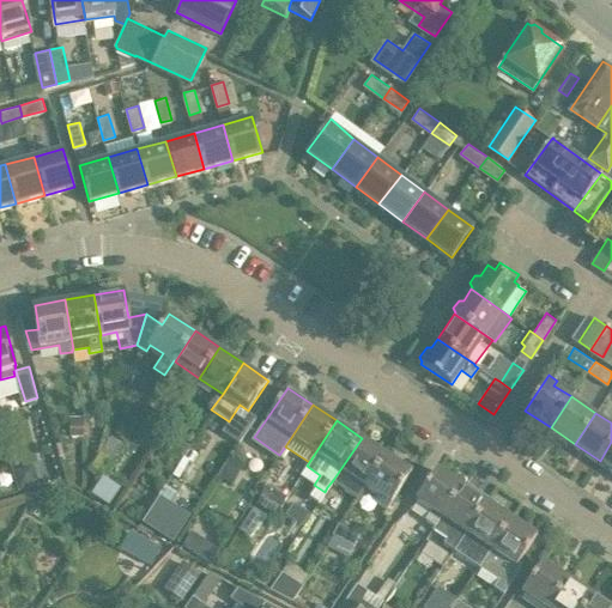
[(185,455),(191,444),(169,433),(163,445),(185,455)]
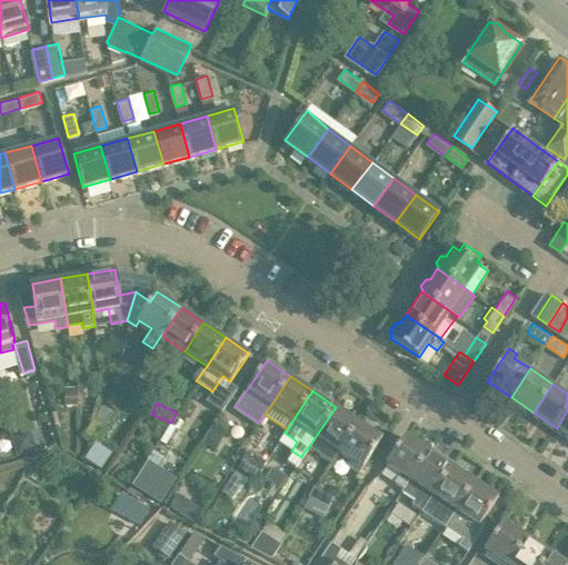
[(93,416),(105,424),(113,410),(102,404),(93,416)]
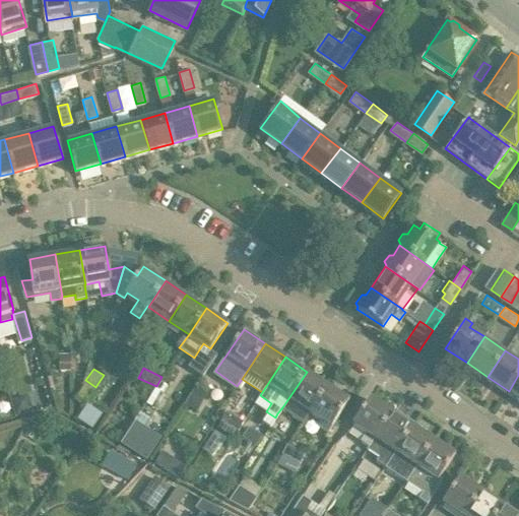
[(304,422),(310,411),(327,385),(307,372),(282,407),(304,422)]
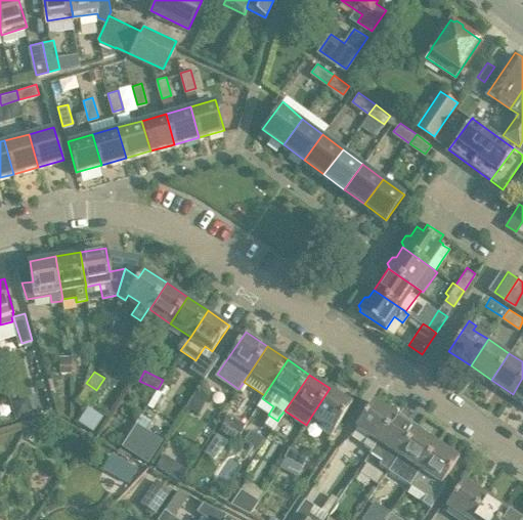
[(522,378),(513,394),(522,400),(522,378)]
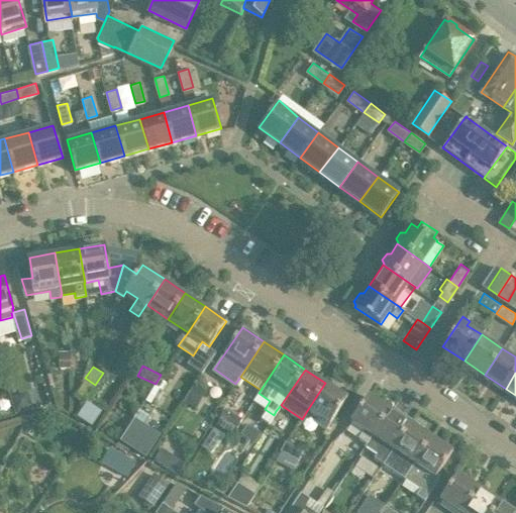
[(85,400),(95,385),(85,378),(75,393),(85,400)]
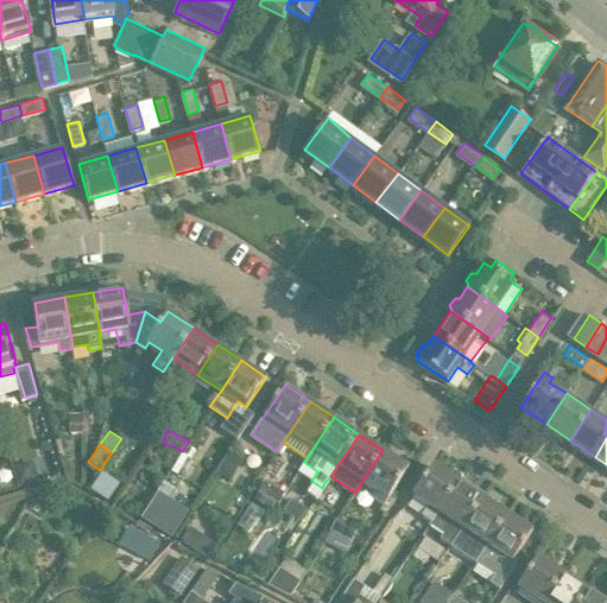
[(362,481),(375,490),(372,496),(384,503),(387,497),(409,468),(397,459),(399,456),(386,448),(384,451),(383,450),(362,481)]
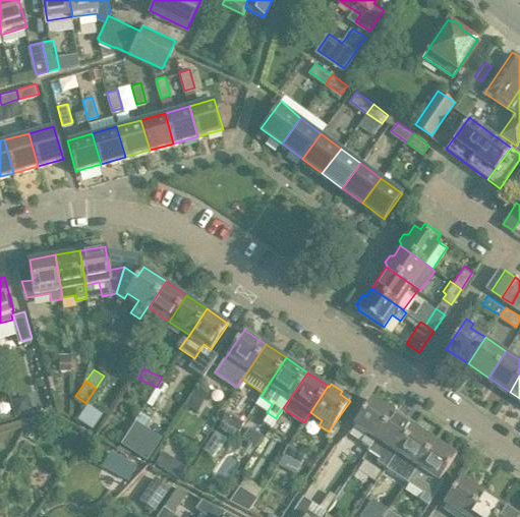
[(361,441),(369,446),(370,447),(393,412),(369,397),(352,422),(366,432),(361,441)]
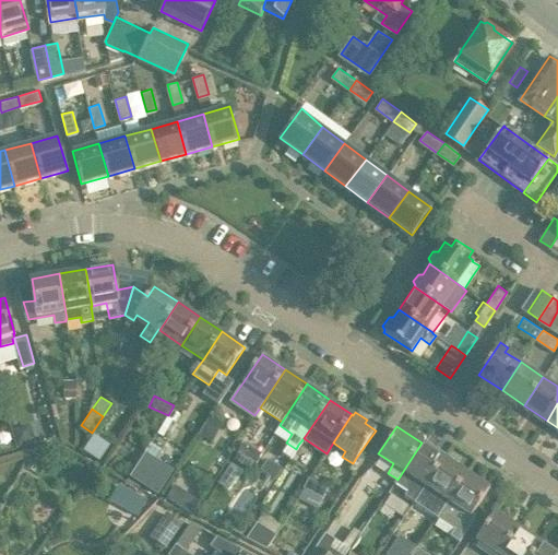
[(110,444),(94,433),(83,449),(99,460),(110,444)]
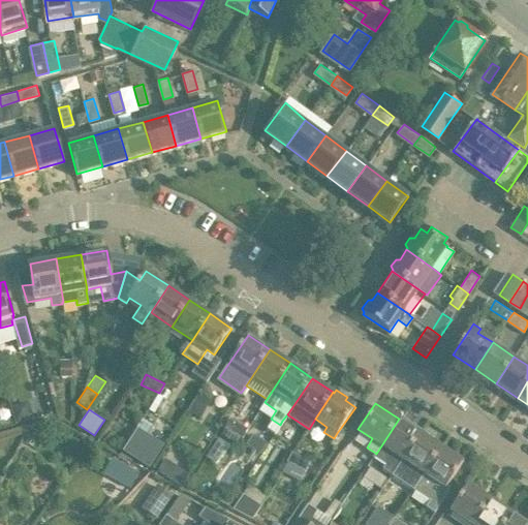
[(403,458),(403,459),(406,456),(421,433),(420,432),(409,425),(409,421),(403,417),(399,419),(376,454),(375,453),(374,455),(373,456),(385,464),(382,467),(393,473),(396,468),(403,458)]
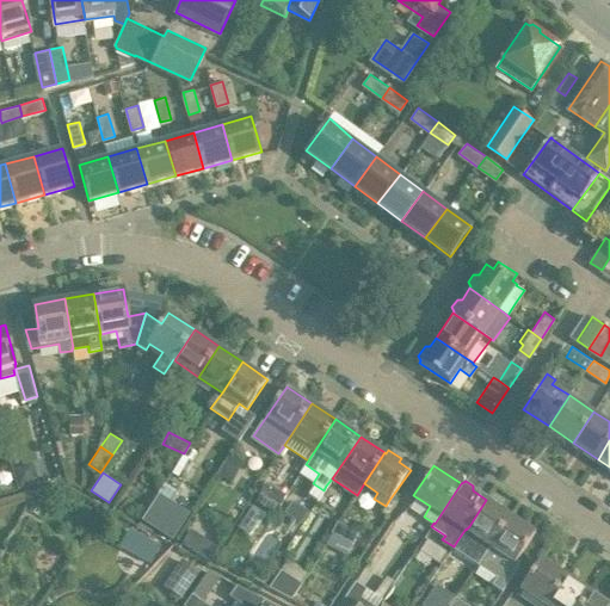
[(262,494),(281,504),(287,494),(266,483),(262,494)]
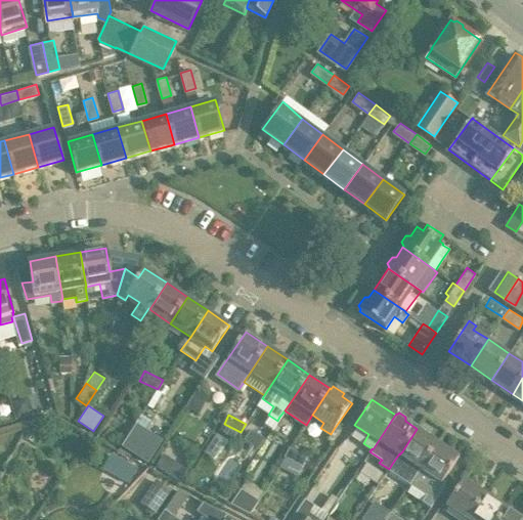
[(134,425),(123,443),(147,459),(160,440),(134,425)]
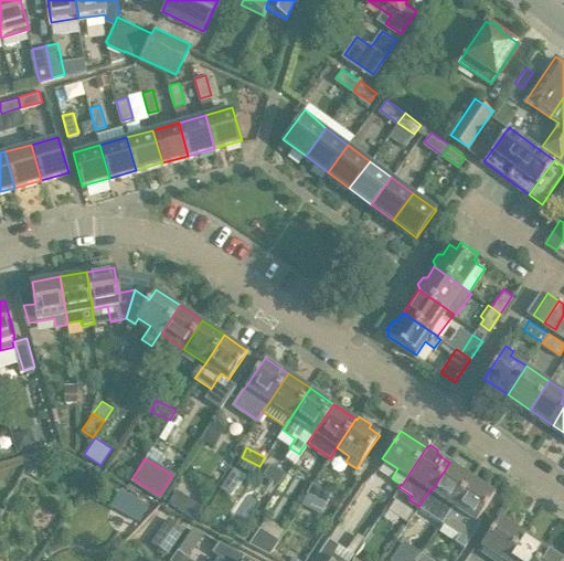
[(431,490),(451,504),(454,505),(471,477),(449,463),(434,487),(431,490)]
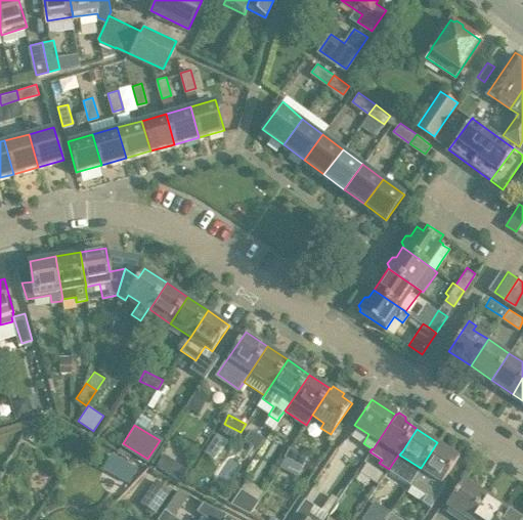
[(458,456),(437,442),(421,468),(419,467),(408,483),(425,493),(421,500),(429,506),(444,483),(440,481),(458,456)]
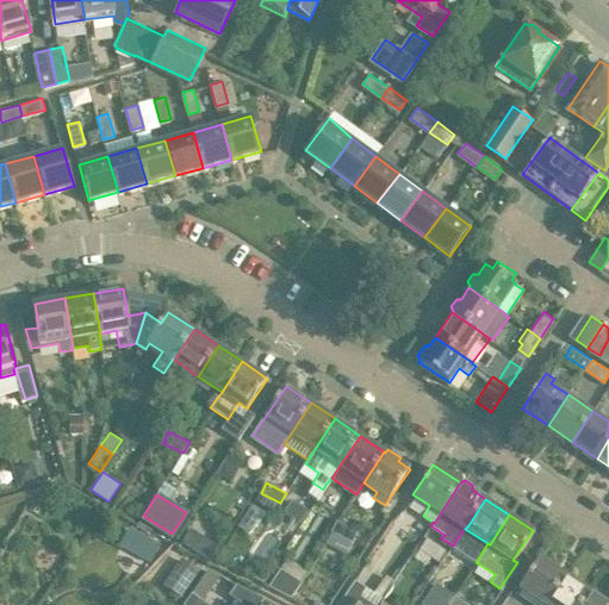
[(359,531),(336,519),(331,530),(354,542),(359,531)]
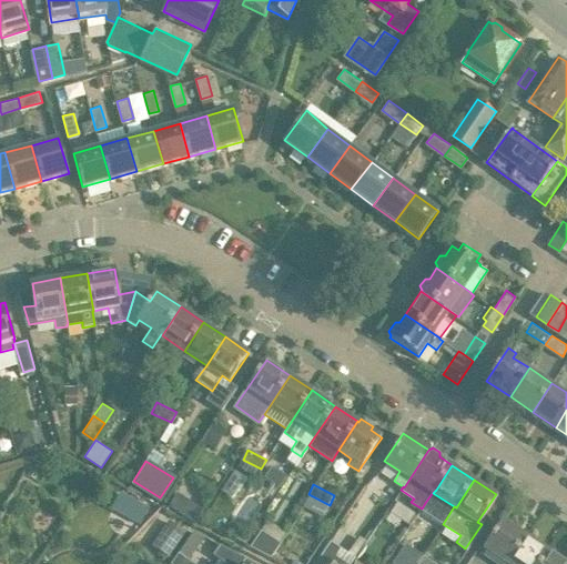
[(192,500),(184,512),(193,519),(202,506),(192,500)]
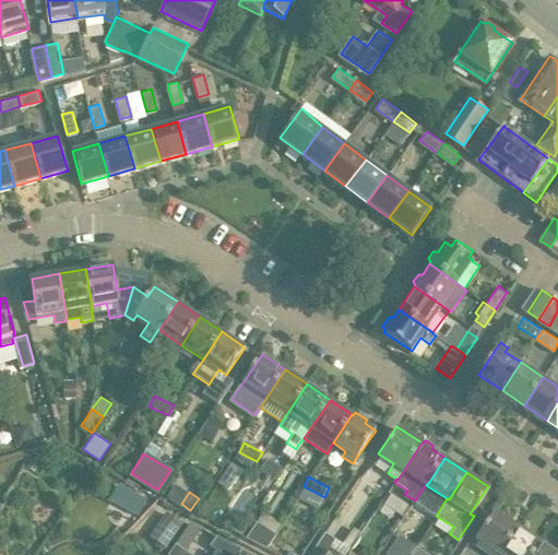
[(165,546),(182,522),(166,510),(149,535),(165,546)]
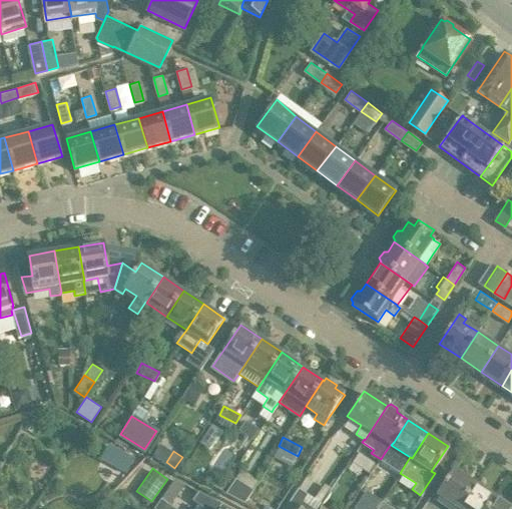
[(435,494),(456,508),(457,508),(465,498),(475,483),(452,468),(435,494)]
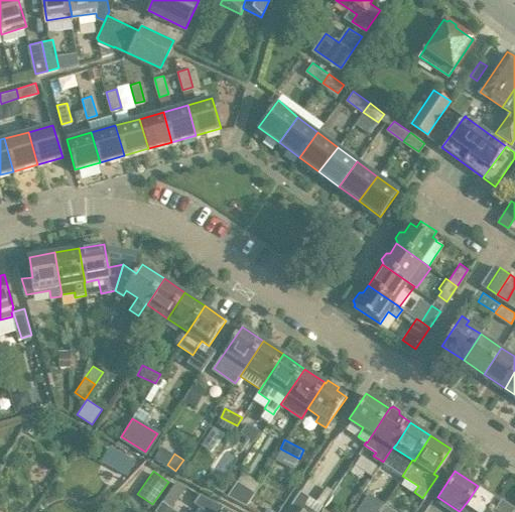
[(237,481),(227,496),(246,506),(255,492),(237,481)]
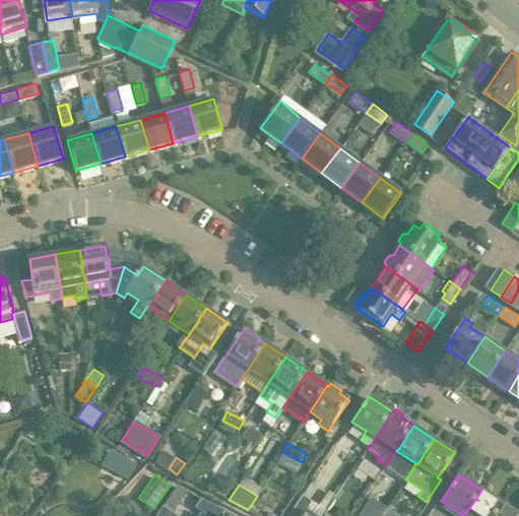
[(494,515),(502,504),(481,490),(471,505),(463,515),(494,515)]
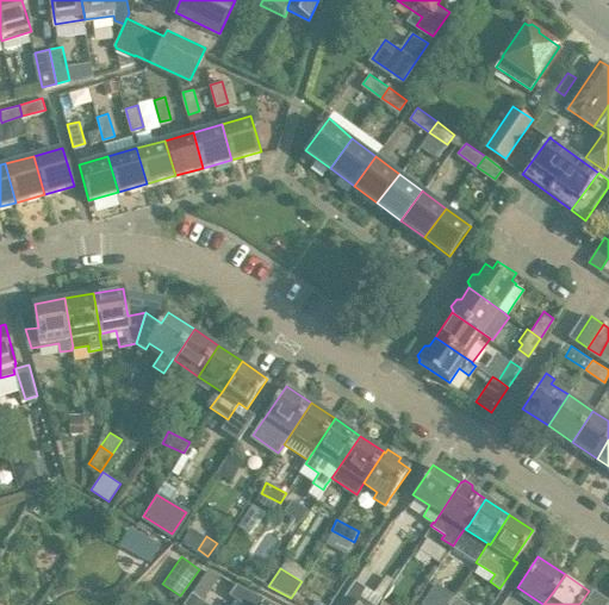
[(192,592),(202,598),(210,586),(202,579),(192,592)]
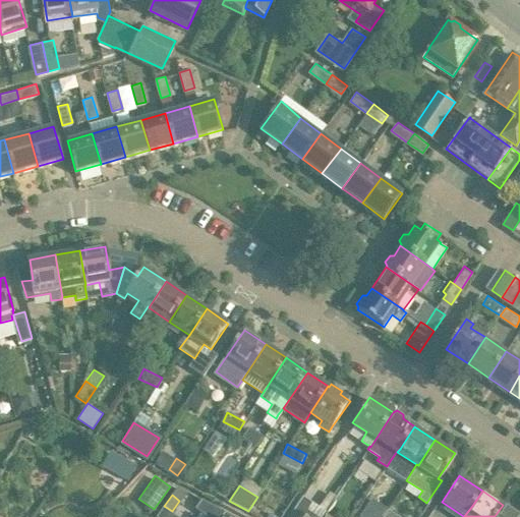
[(365,505),(384,516),(389,508),(371,497),(365,505)]
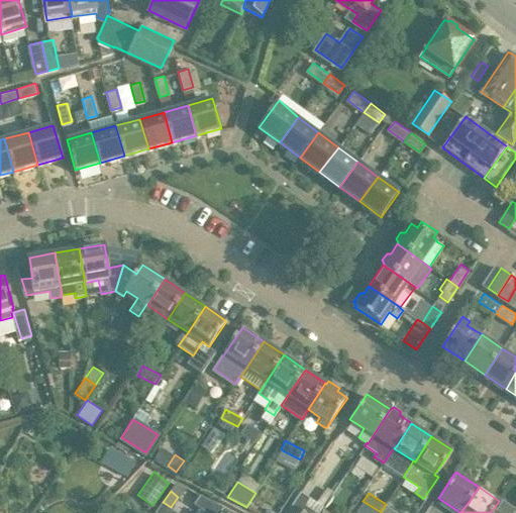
[(205,512),(204,512),(235,512),(200,494),(194,504),(205,512)]
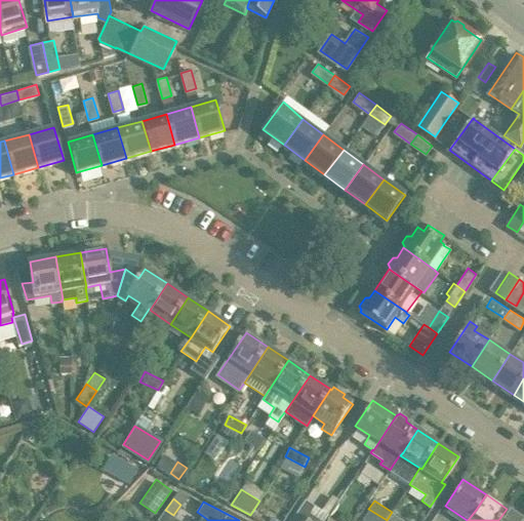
[(523,519),(507,509),(498,520),(523,520),(523,519)]
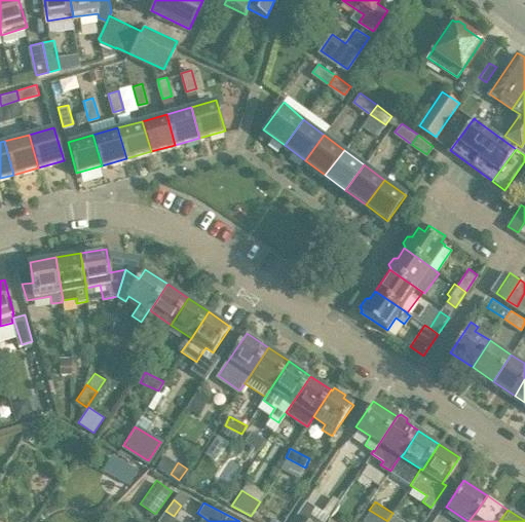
[(169,521),(174,516),(165,511),(158,521),(159,521),(169,521)]
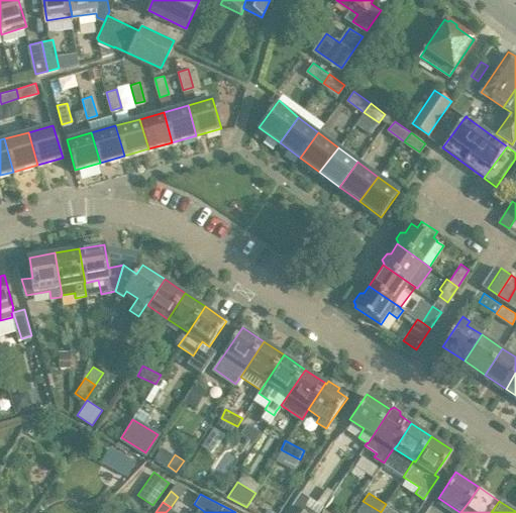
[(399,512),(386,504),(381,512),(399,512)]
